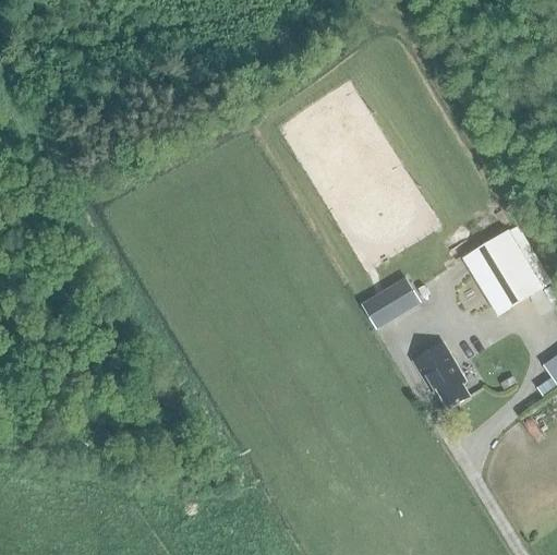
[(544,287),(508,229),(462,257),(497,315),(544,287)]
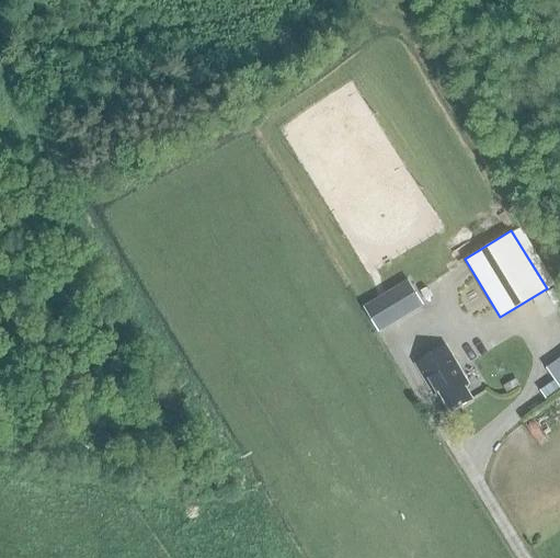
[(376,330),(421,303),(407,280),(363,307),(376,330)]
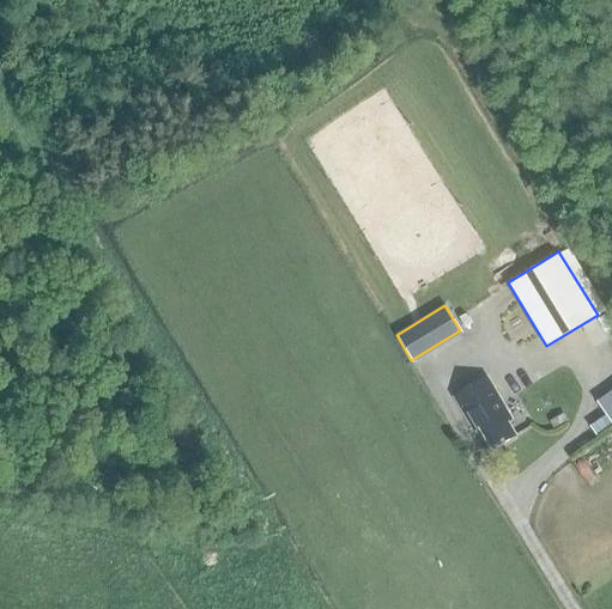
[(485,377),(456,395),(452,397),(472,431),(477,427),(490,450),(514,436),(506,421),(510,419),(485,377)]
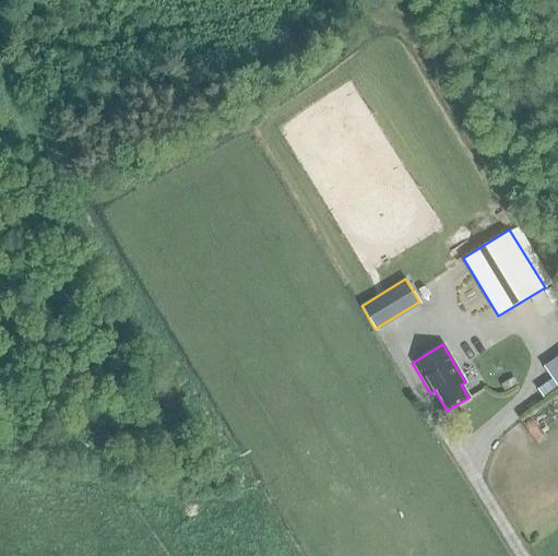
[(549,386),(557,380),(557,349),(536,362),(549,386)]
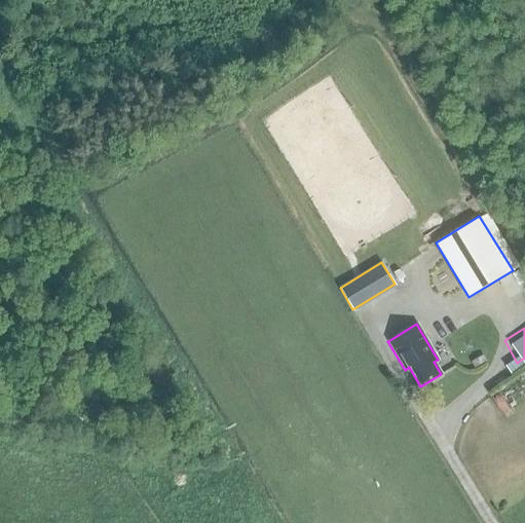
[(483,352),(470,360),(474,366),(486,359),(483,352)]
